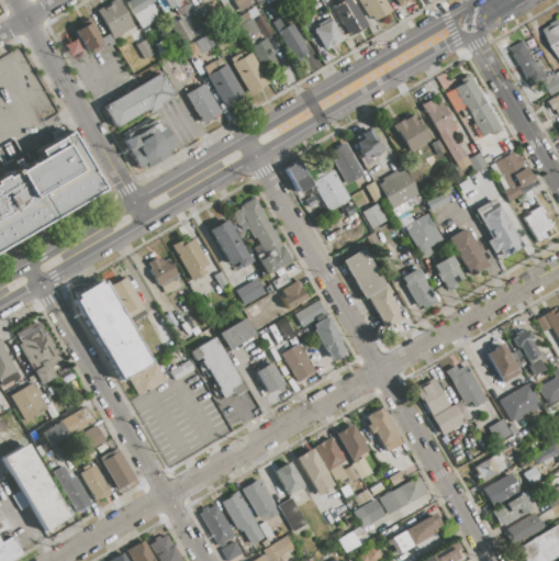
[(98,10),(107,4),(108,7),(115,2),(114,1),(115,0),(121,0),(136,26),(115,38),(98,10)]
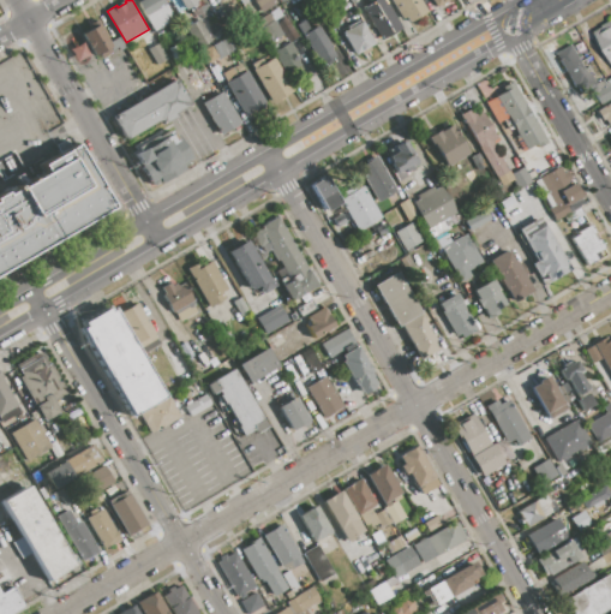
[(137,3),(141,0),(166,0),(177,18),(157,30),(149,15),(145,16),(137,3)]
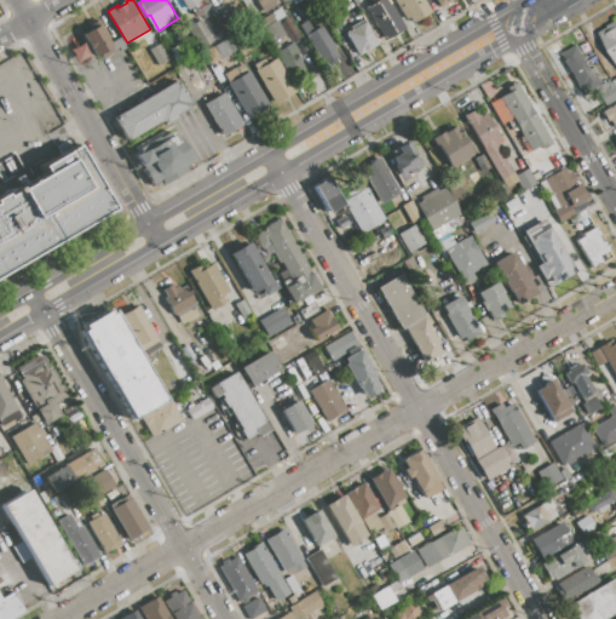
[(203,0),(199,3),(200,4),(183,13),(176,0),(203,0)]
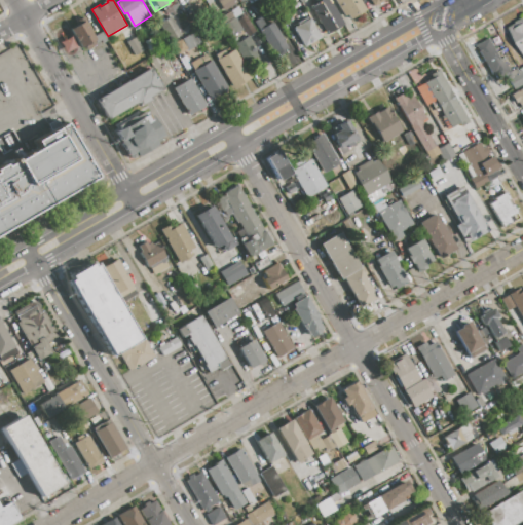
[(237,0),(239,3),(226,10),(221,0),(237,0)]
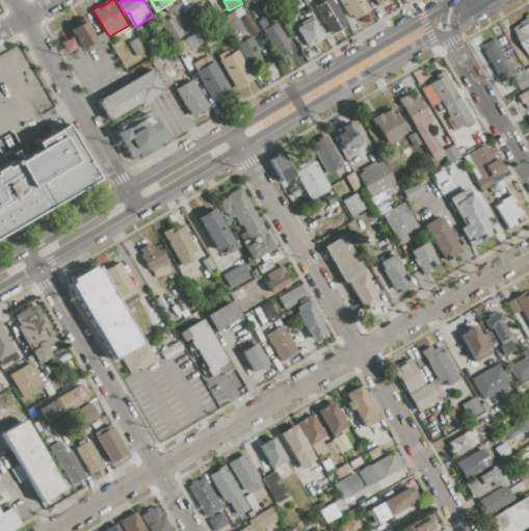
[(317,5),(323,2),(322,0),(337,0),(350,24),(334,33),(317,5)]
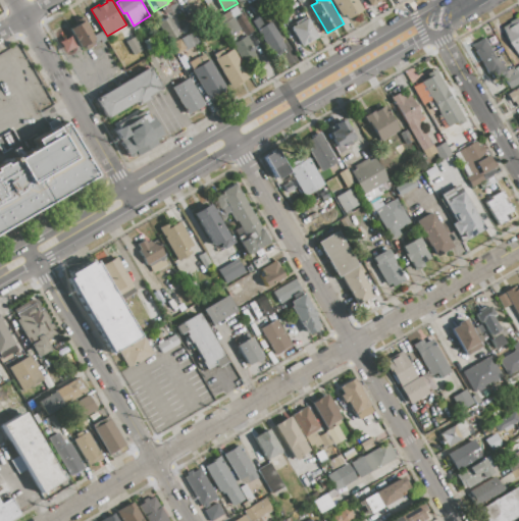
[(360,0),(366,10),(351,18),(341,0),(360,0)]
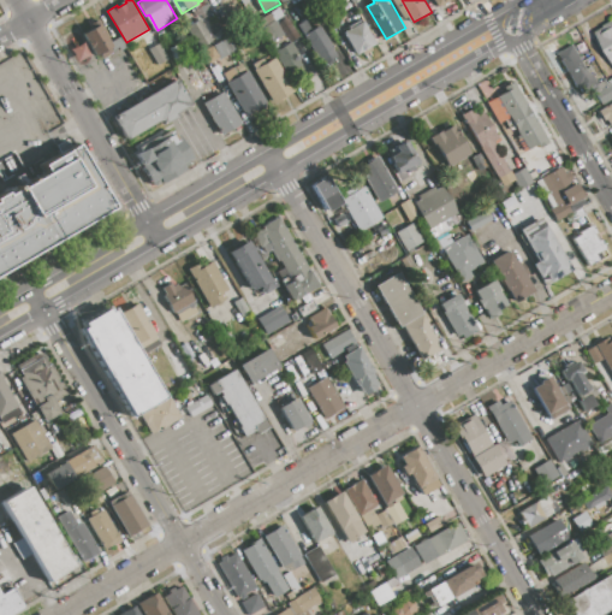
[(202,6),(211,1),(217,12),(208,17),(202,6)]
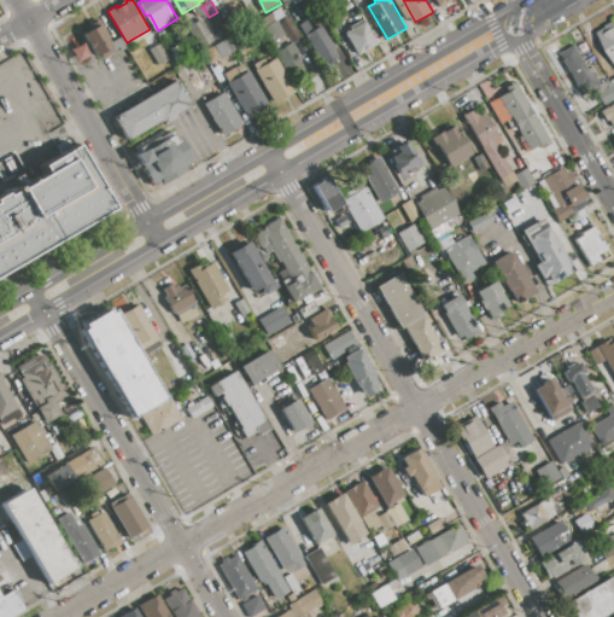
[(259,19),(274,12),(287,34),(273,42),(259,19)]
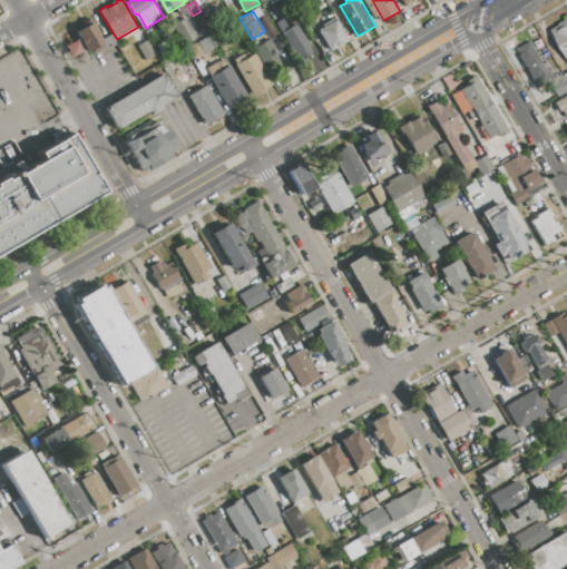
[(175,23),(187,16),(199,37),(187,43),(175,23)]
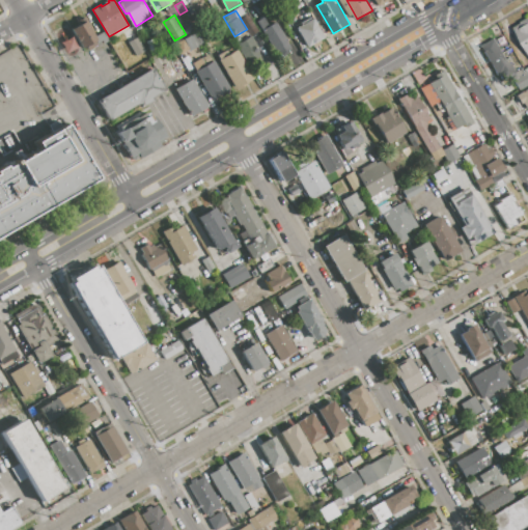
[(298,28),(314,18),(327,37),(309,48),(298,28)]
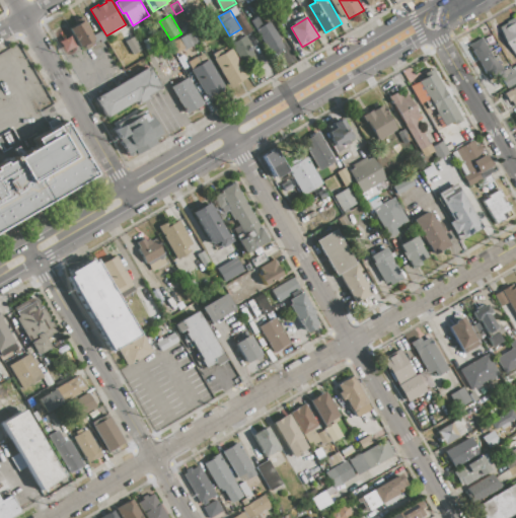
[(71,28),(86,19),(98,42),(88,48),(85,44),(81,47),(71,28)]
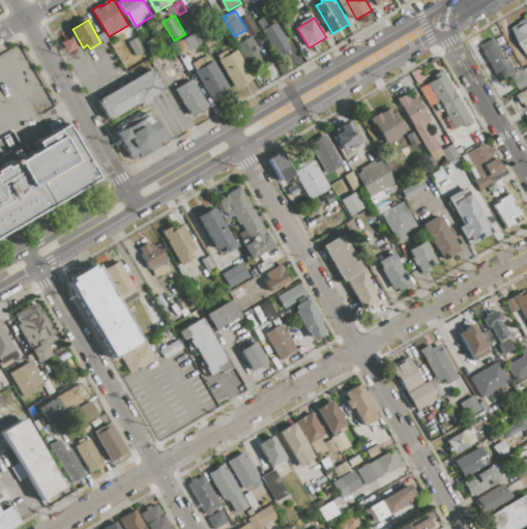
[(526,46),(516,27),(526,21),(526,46)]
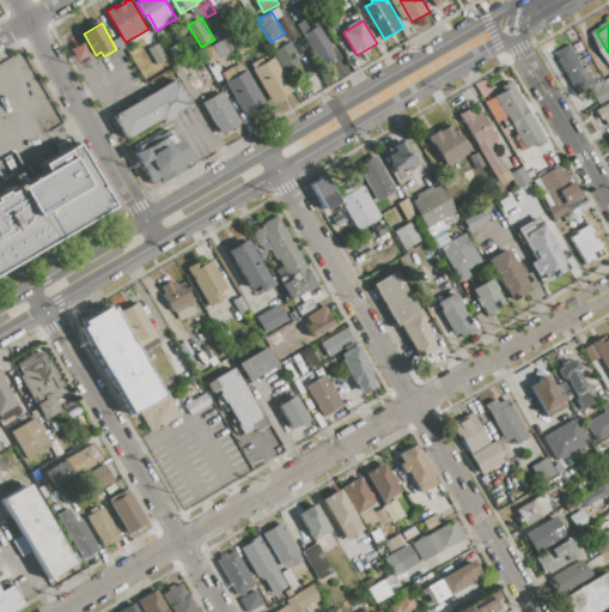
[(304,35),(320,25),(338,55),(322,65),(304,35)]
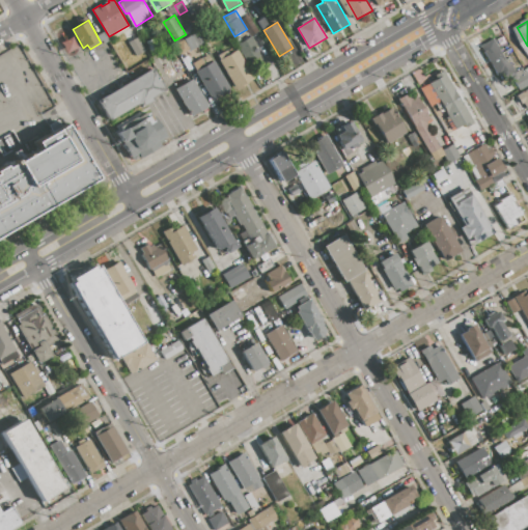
[(191,46),(187,39),(186,37),(193,33),(198,42),(191,46)]
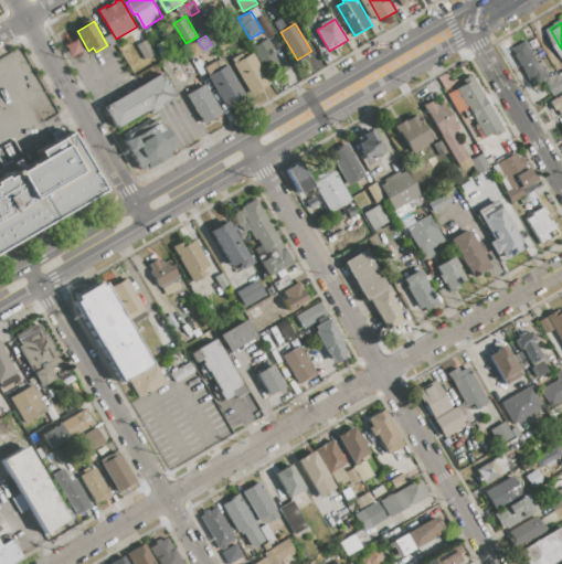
[(258,44),(269,38),(278,52),(275,54),(284,68),(275,73),(258,44)]
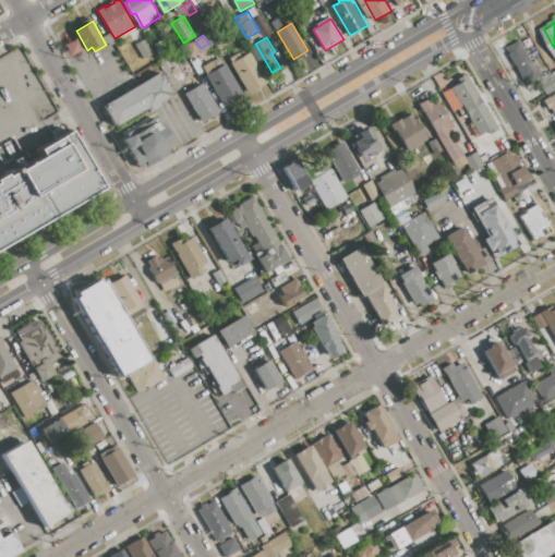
[(83,53),(76,38),(65,44),(72,58),(83,53)]
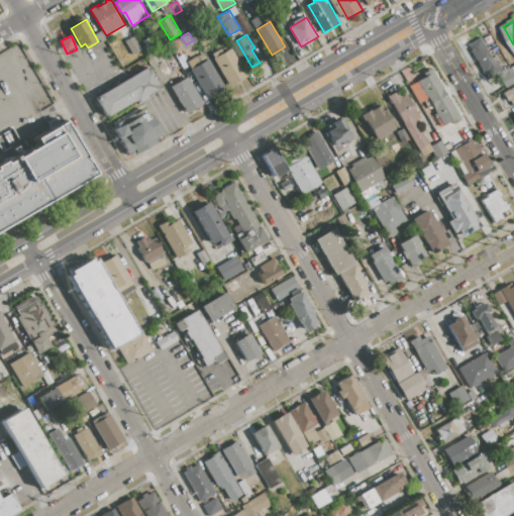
[(473,49),(475,47),(472,43),(484,35),(502,66),(487,75),(473,49)]
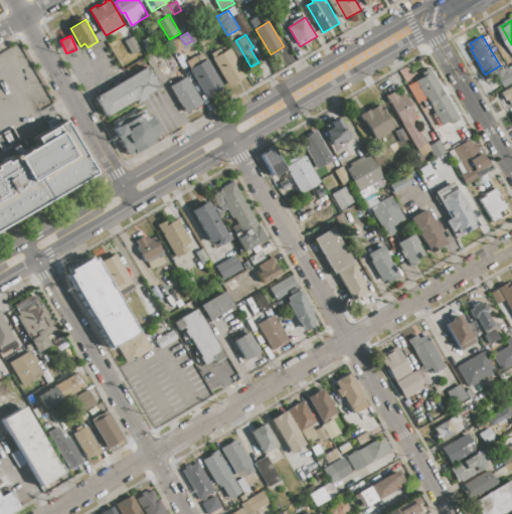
[(126,41),(135,36),(142,49),(134,54),(126,41)]
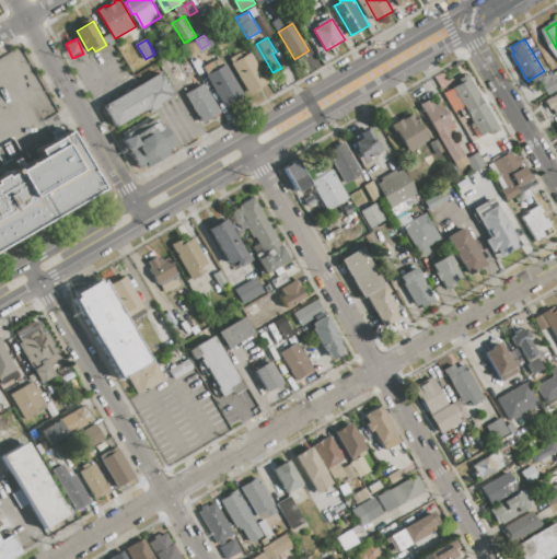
[(187,47),(197,42),(201,48),(202,51),(193,57),(187,47)]
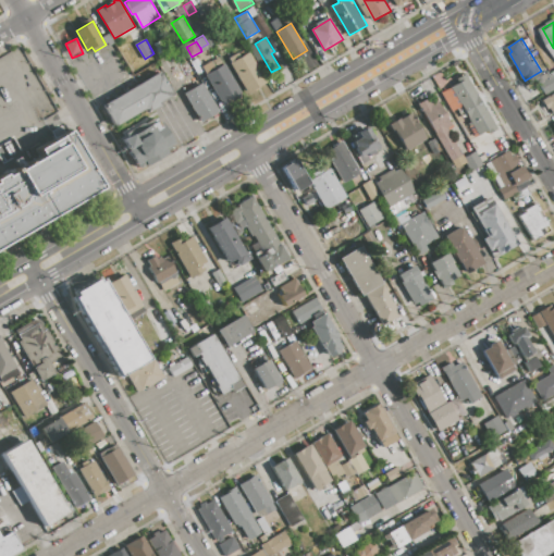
[(232,62),(249,52),(267,83),(250,93),(232,62)]
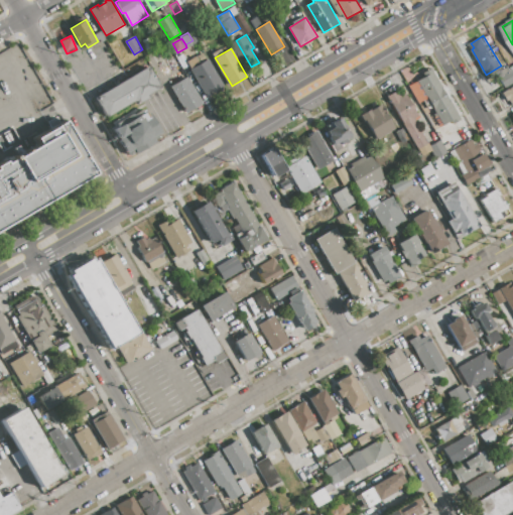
[(187,61),(205,51),(227,89),(216,94),(215,92),(208,97),(187,61)]
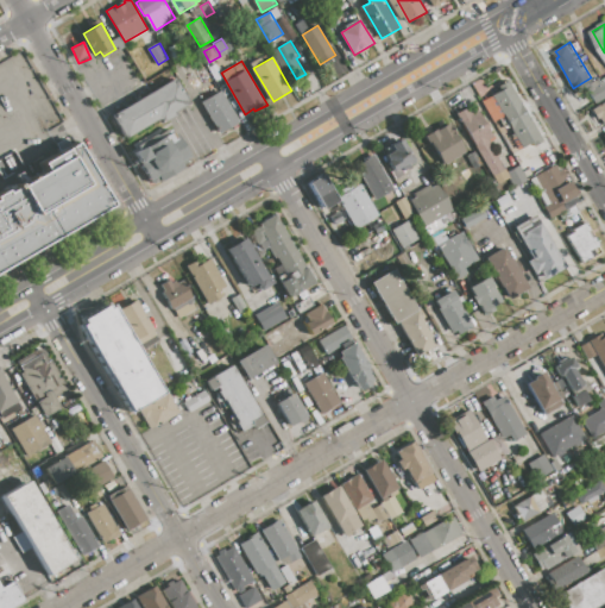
[(114,114),(177,79),(190,102),(175,112),(176,114),(161,124),(157,119),(127,136),(114,114)]
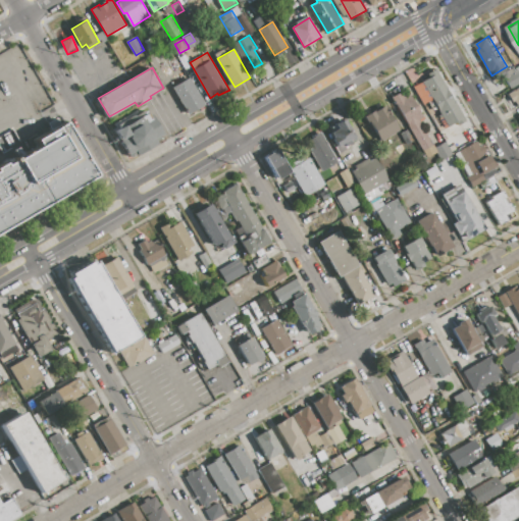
[(423,81),(430,75),(429,73),(437,68),(467,120),(459,125),(458,122),(451,126),(423,81)]
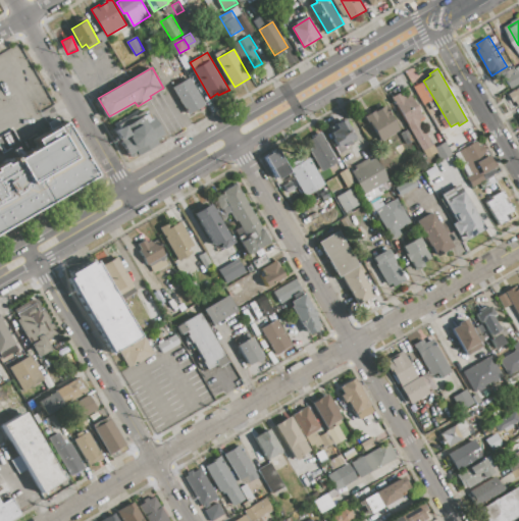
[(518,84),(512,89),(507,79),(518,72),(518,68),(518,84)]
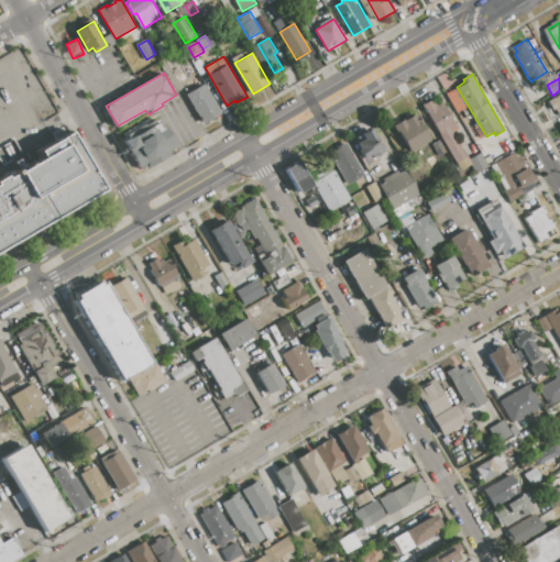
[(187,94),(206,83),(222,112),(205,122),(187,94)]
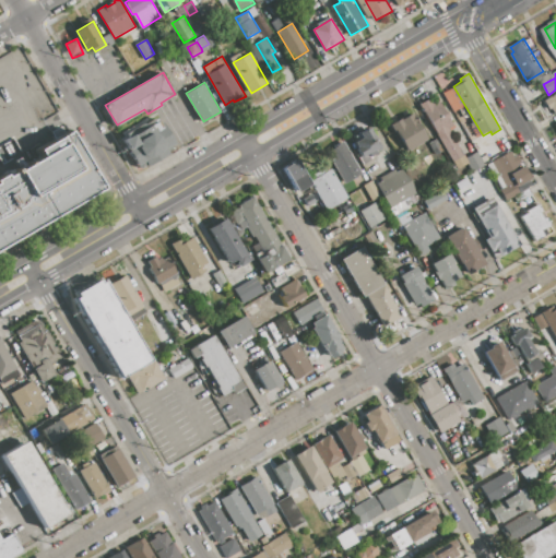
[(545,101),(555,94),(555,111),(553,107),(551,108),(545,101)]
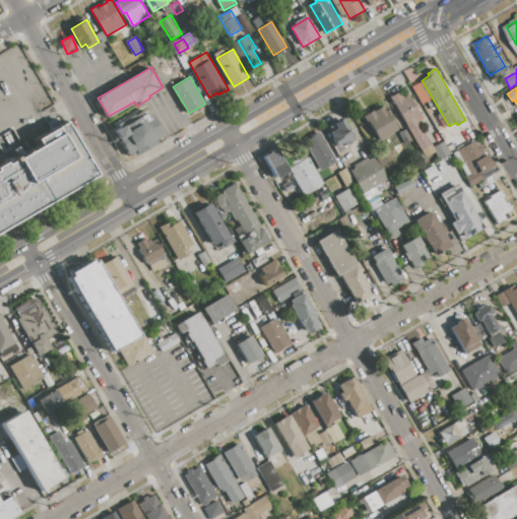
[(390,96),(401,90),(403,93),(408,90),(424,116),(417,119),(434,146),(424,152),(390,96)]
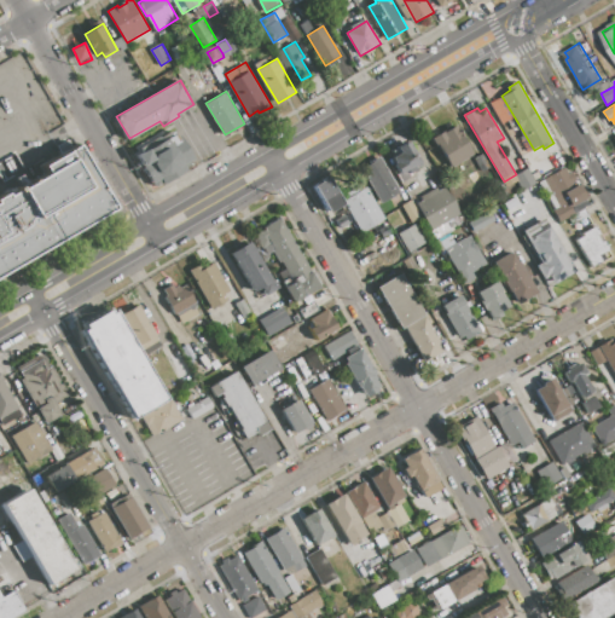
[(435,137),(446,131),(446,132),(458,125),(475,154),(452,167),(435,137)]
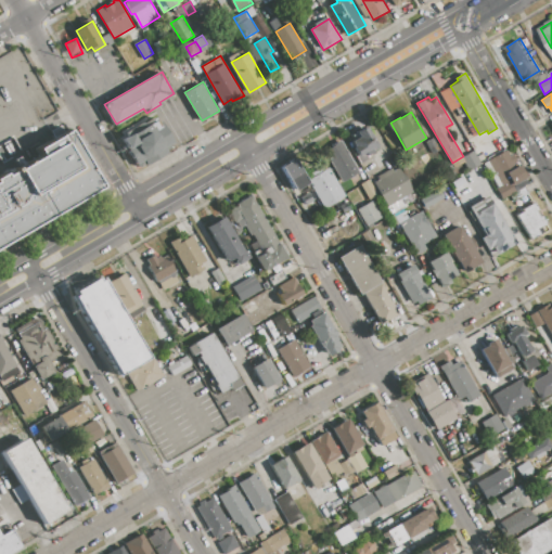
[(124,138),(129,132),(143,124),(155,118),(158,118),(162,123),(165,121),(169,129),(177,142),(174,144),(174,146),(167,151),(168,153),(148,165),(146,163),(140,166),(138,163),(133,160),(124,144),(124,138)]
